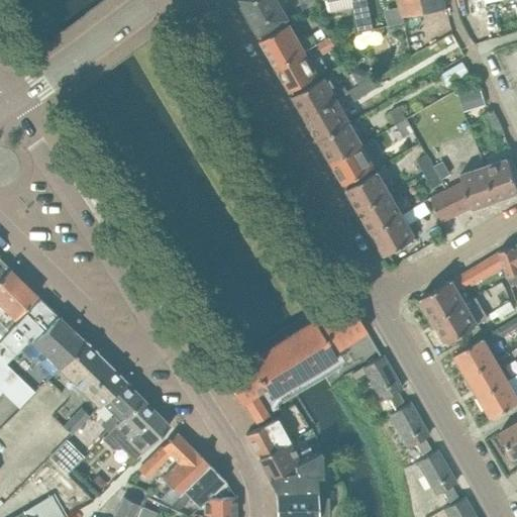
[(238,0),(259,35),(277,25),(290,17),(280,0),(238,0)]
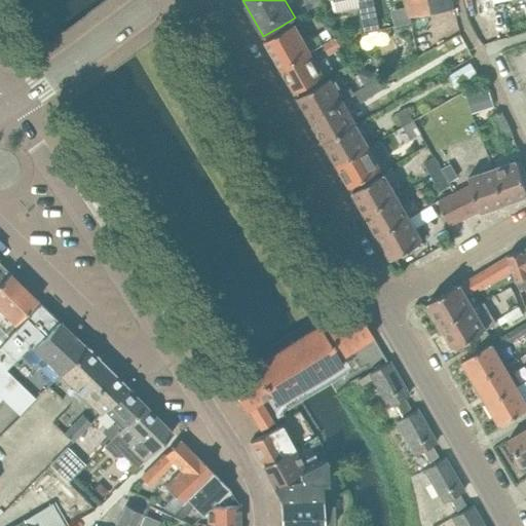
[(322,0),(305,0),(308,12),(323,4),(323,2),(322,0)]
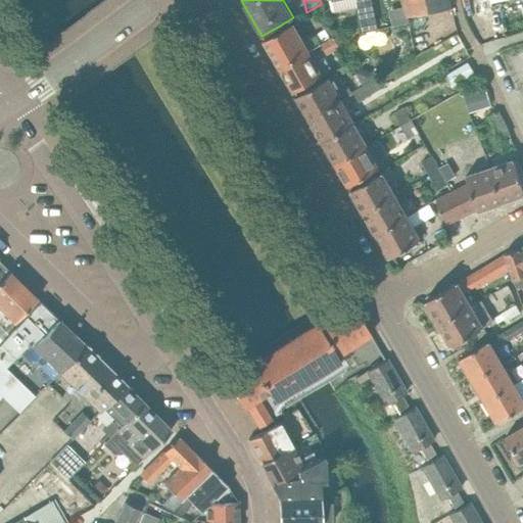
[(320,0),(321,2),(328,0),(355,0),(364,33),(378,29),(371,0),(320,0)]
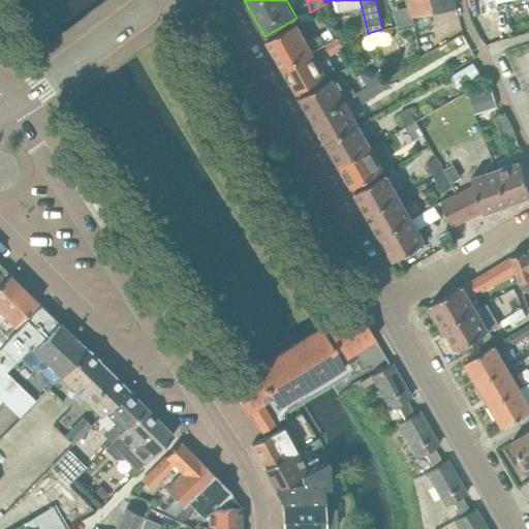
[(455,0),(408,0),(412,18),(457,7),(455,0)]
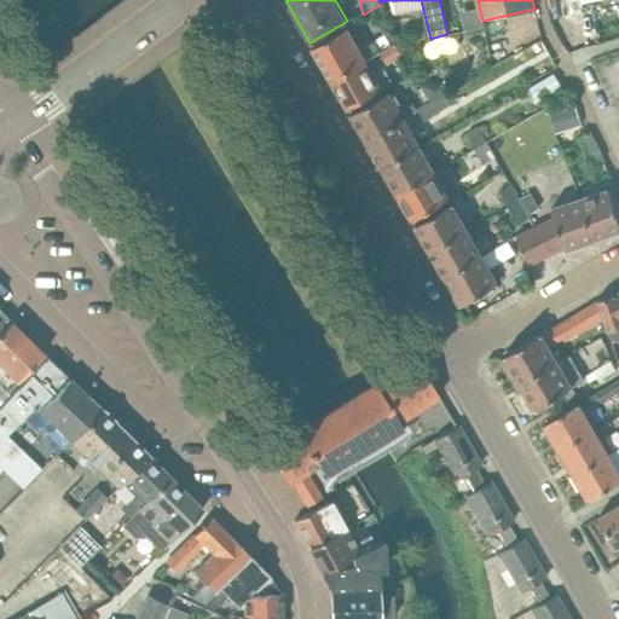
[(571,11),(579,34),(591,29),(583,7),(571,11)]
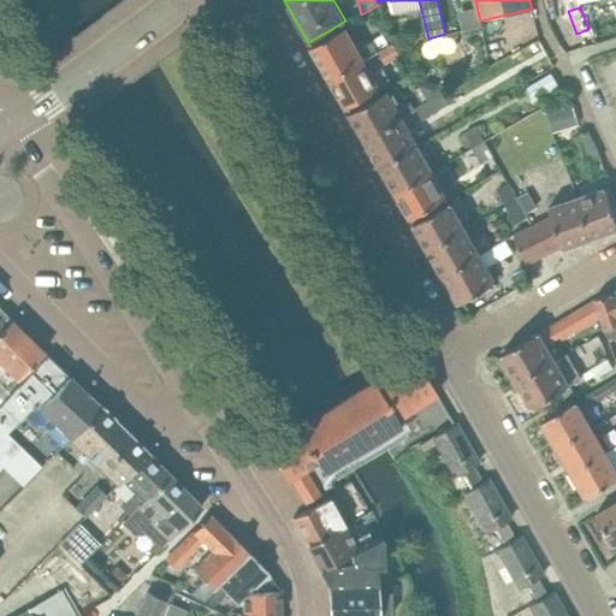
[(332,35),(312,47),(330,80),(363,60),(365,61),(378,53),(389,47),(389,46),(383,35),(372,41),(357,49),(345,28),(332,35)]
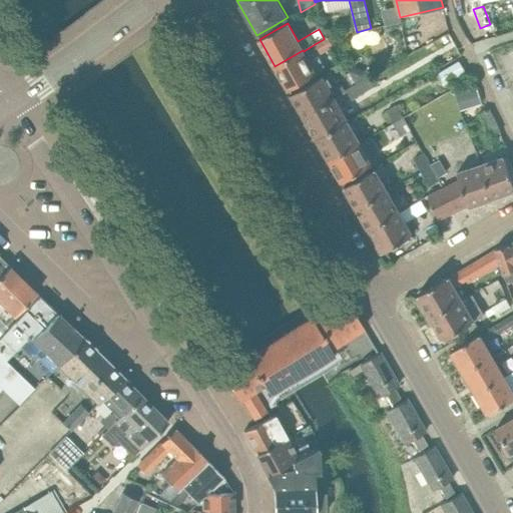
[(321,54),(333,47),(327,36),(324,38),(324,39),(316,44),(315,44),(321,54)]
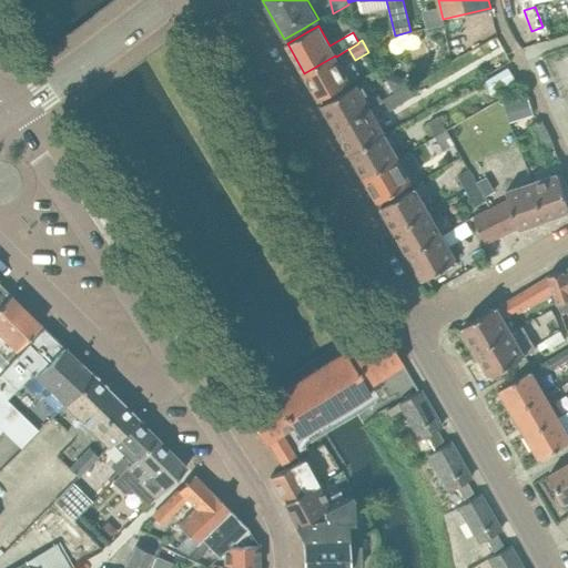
[(343,69),(336,57),(335,56),(304,73),(320,100),(351,82),(361,77),(353,63),(343,69)]
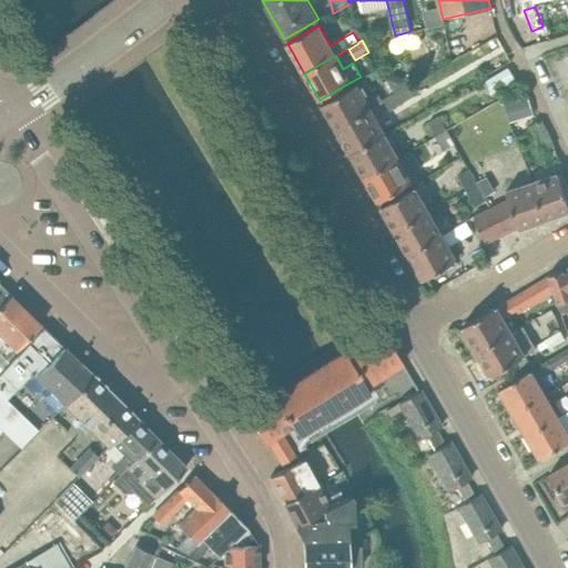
[(516,80),(508,68),(485,82),(493,94),(496,92),(499,99),(520,87),(516,80)]
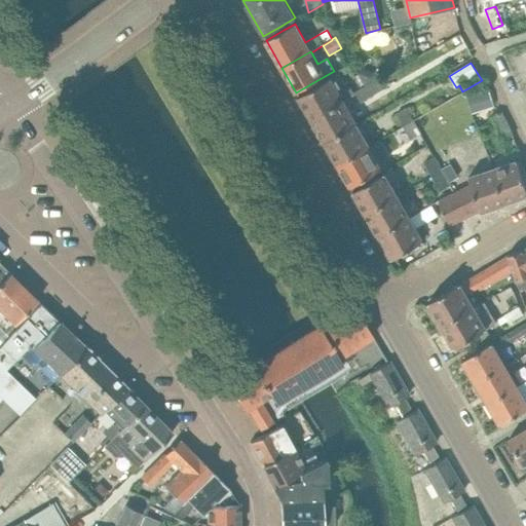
[(348,88),(344,80),(339,73),(316,86),(298,97),(311,119),(345,100),(344,99),(354,92),(351,86),(348,88)]
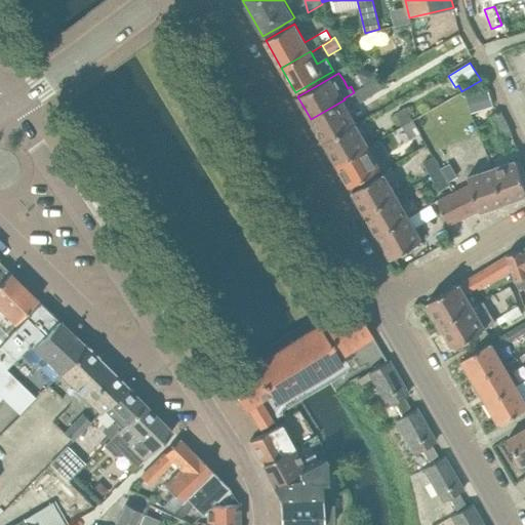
[(360,103),(382,89),(376,79),(354,92),(360,103)]
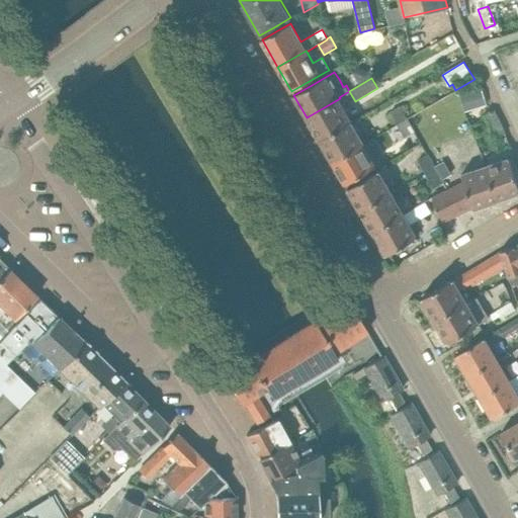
[(465,111),(487,105),(482,88),(460,94),(465,111)]
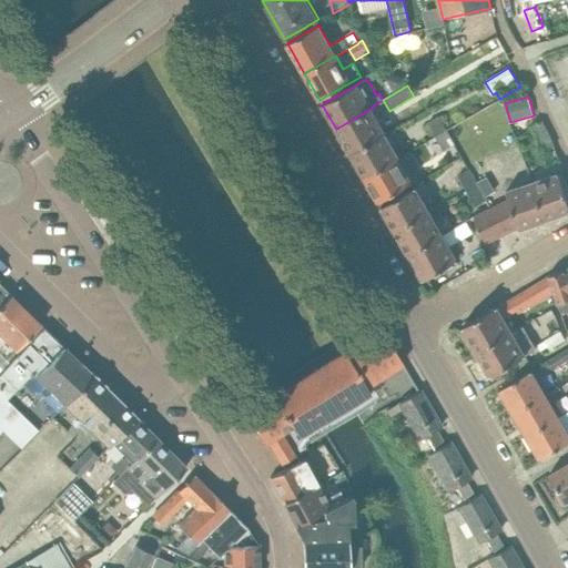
[(351,153),(386,132),(373,108),(336,129),(351,153)]
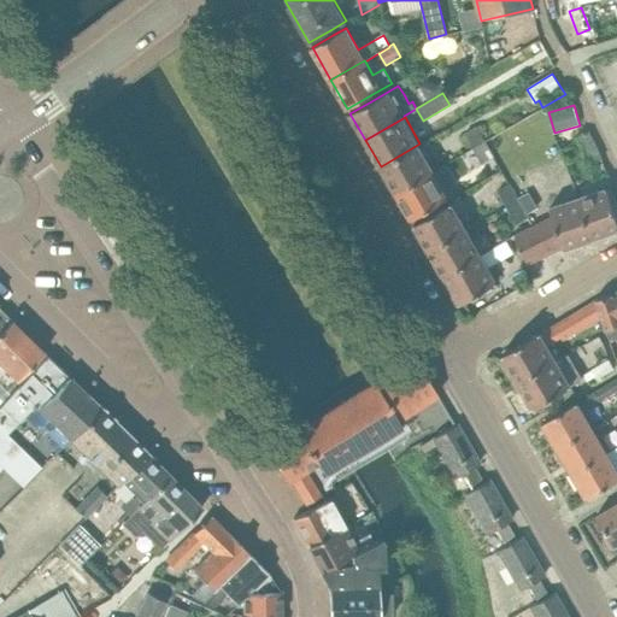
[(474,150),(486,142),(477,127),(464,134),(474,150)]
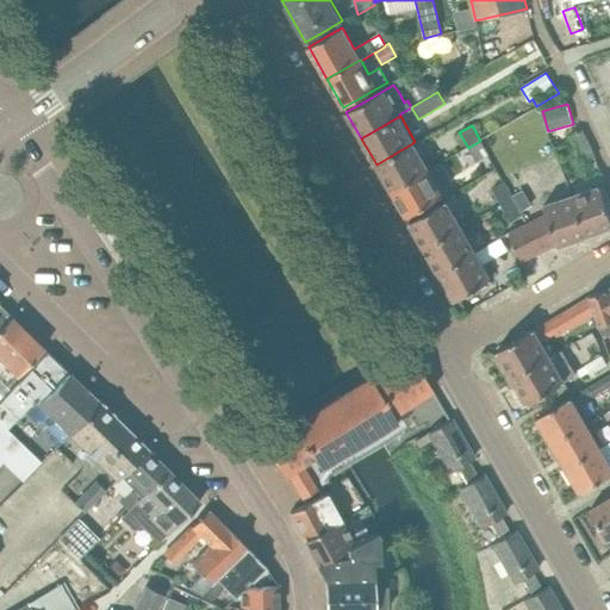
[(583,162),(595,156),(583,131),(570,137),(583,162)]
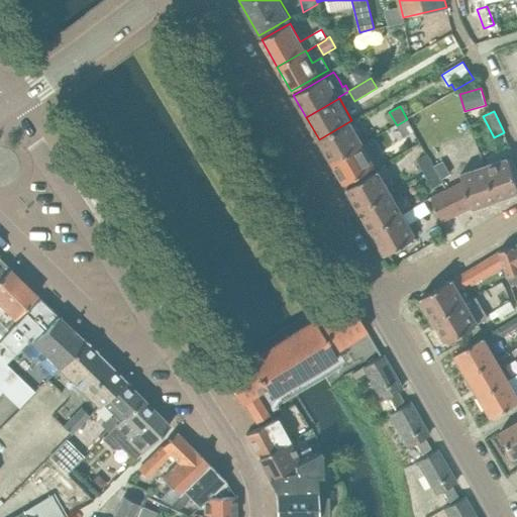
[(404,137),(414,131),(407,119),(397,125),(404,137)]
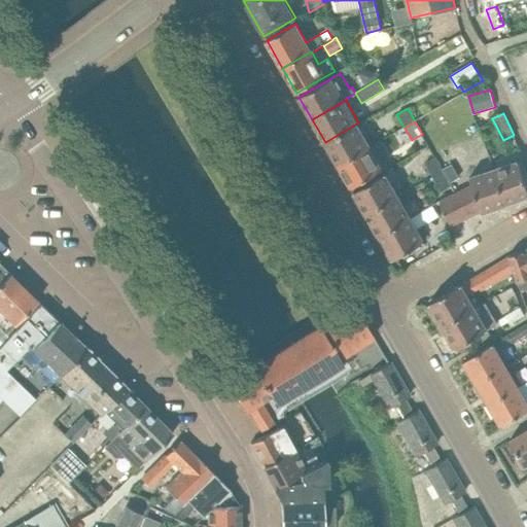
[(338,165),(371,147),(357,125),(359,124),(358,123),(325,142),(338,165)]
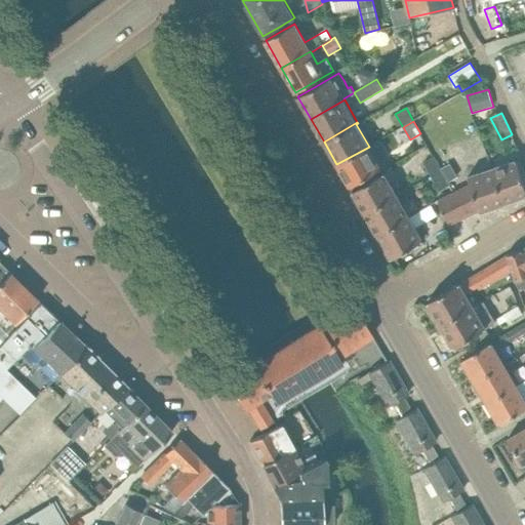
[(369,147),(336,164),(350,187),(381,168),(369,147)]
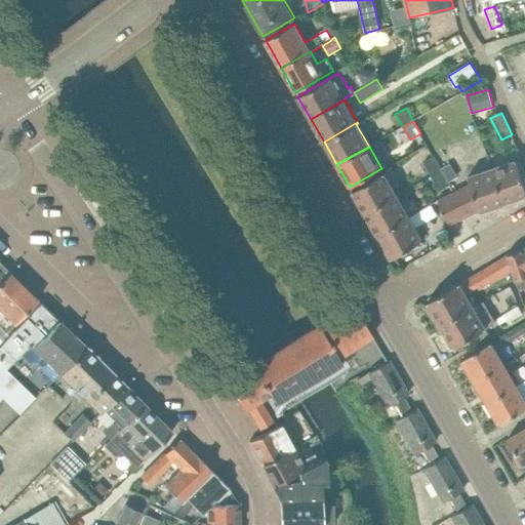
[(430,175),(441,168),(434,157),(423,163),(430,175)]
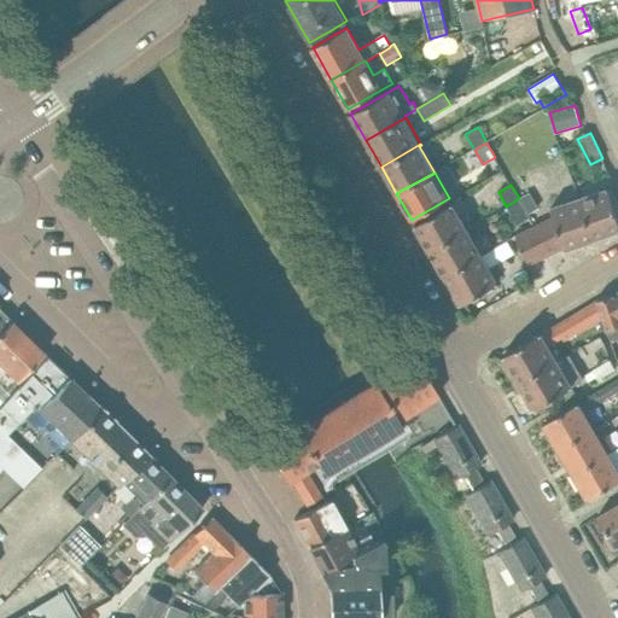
[(584,197),(578,198),(593,239),(617,229),(617,220),(607,188),(584,197)]
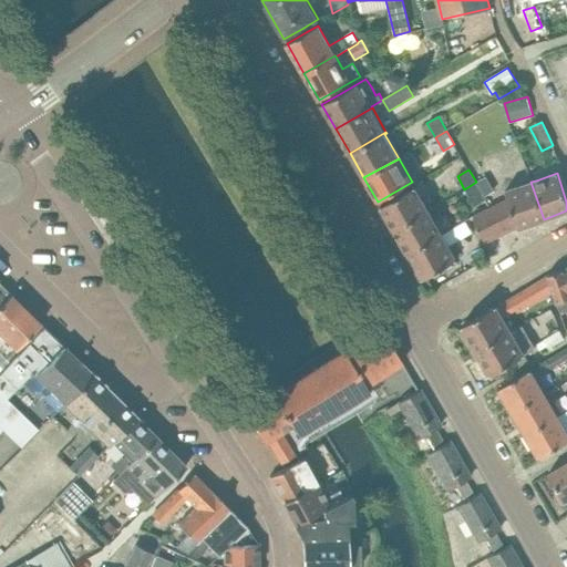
[(485,197),(494,192),(486,176),(476,182),(485,197)]
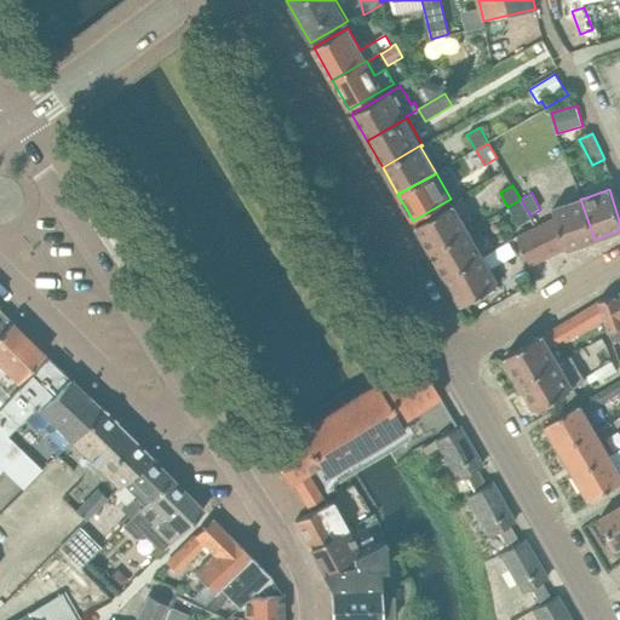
[(532,218),(530,216),(521,199),(507,207),(520,227),(532,218)]
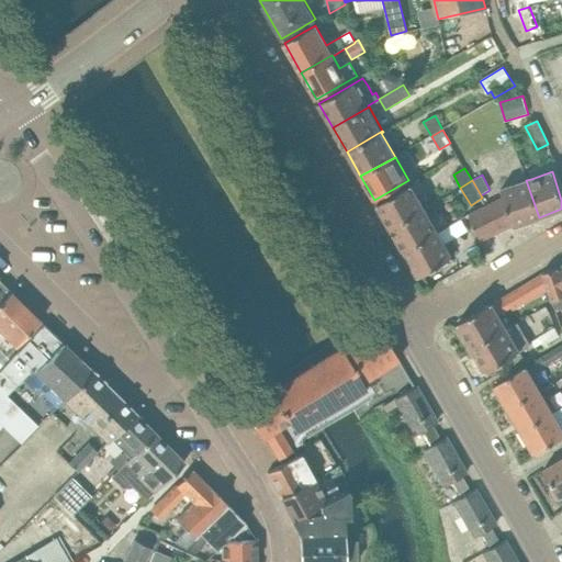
[(526,180),(501,190),(503,198),(513,225),(513,226),(514,226),(539,217),(526,180)]
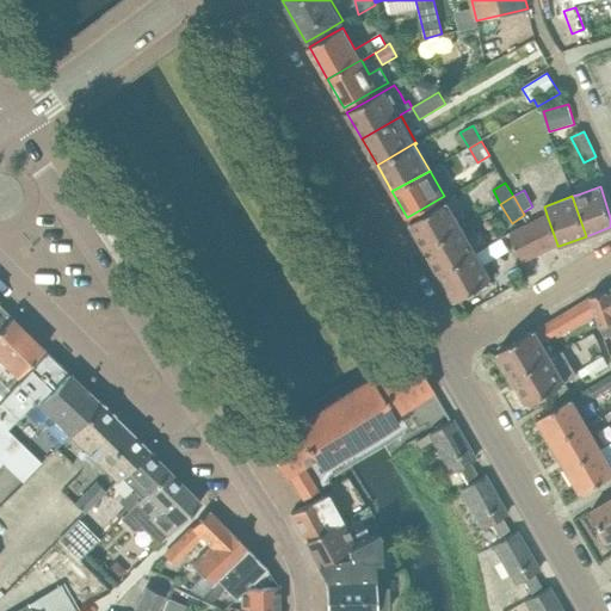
[(425,248),(461,228),(446,202),(431,210),(409,222),(425,248)]
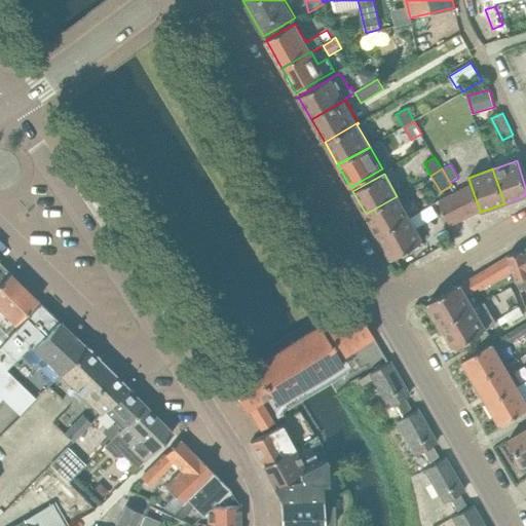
[(471,185),(453,194),(464,218),(480,211),(471,185)]
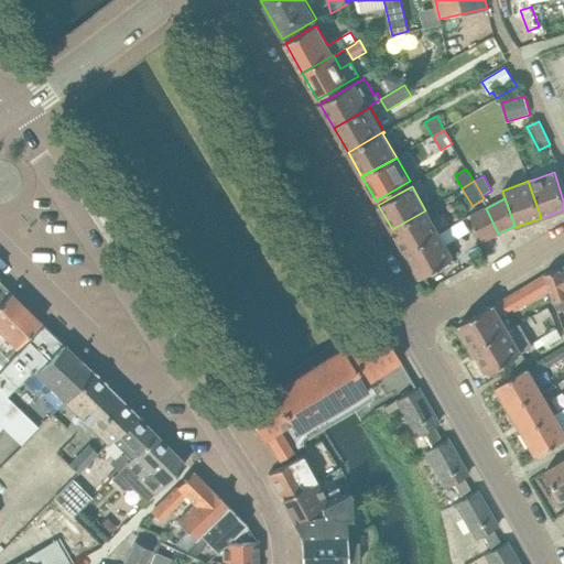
[(486,208),(469,216),(483,241),(485,240),(498,234),(486,208)]
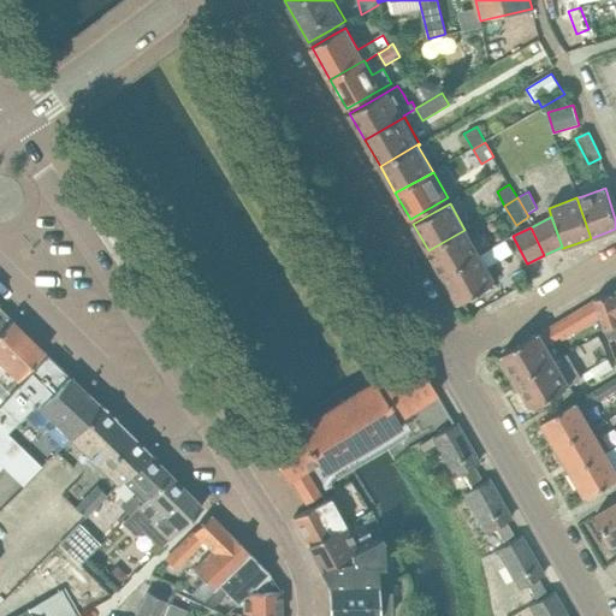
[(443,277),(480,256),(465,230),(428,250),(443,277)]
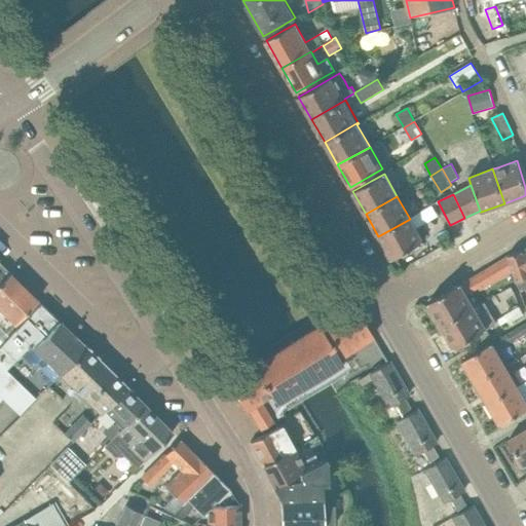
[(412,254),(421,249),(418,243),(423,241),(410,219),(378,236),(391,259),(409,249),(412,254)]
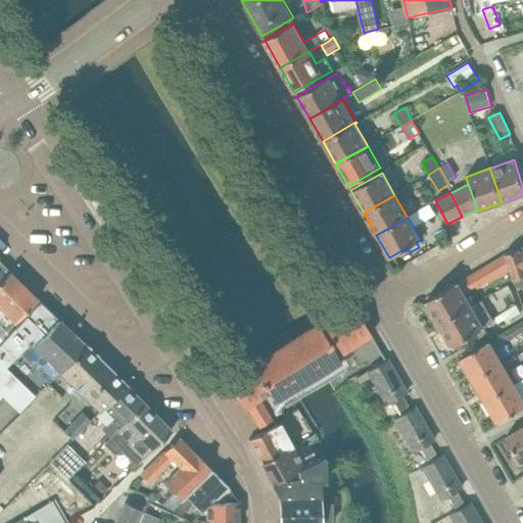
[(522,247),(519,250),(519,249),(505,254),(505,255),(510,269),(513,279),(522,275),(522,247)]
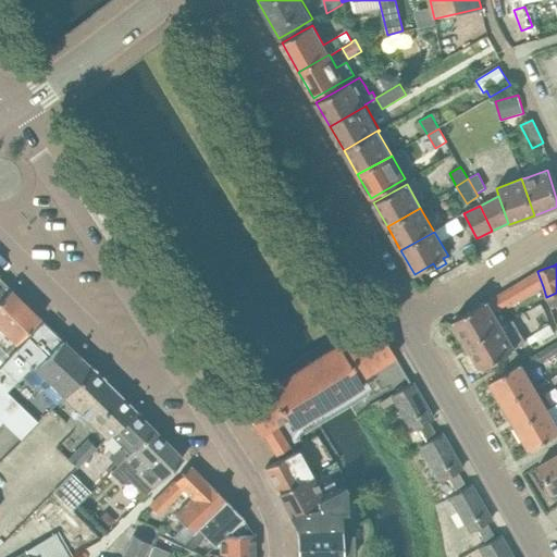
[(508,307),(543,286),(537,272),(487,301),(486,300),(453,321),(470,349),(503,330),(492,311),(506,304),(508,307)]
